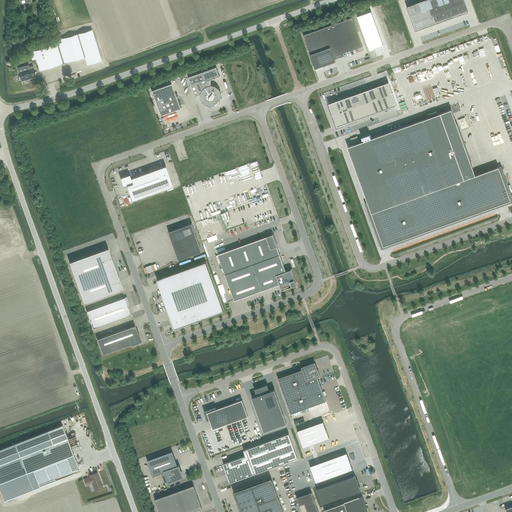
[(464,0),(424,0),(407,6),(416,31),(469,11),(464,0)]
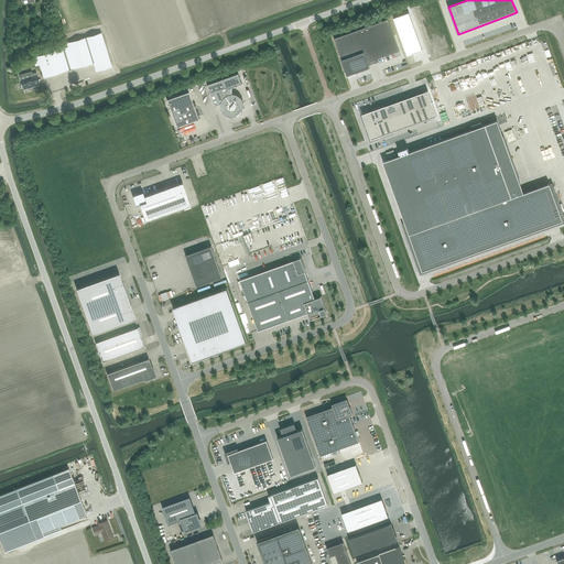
[(409,12),(393,18),(407,55),(422,50),(409,12)]
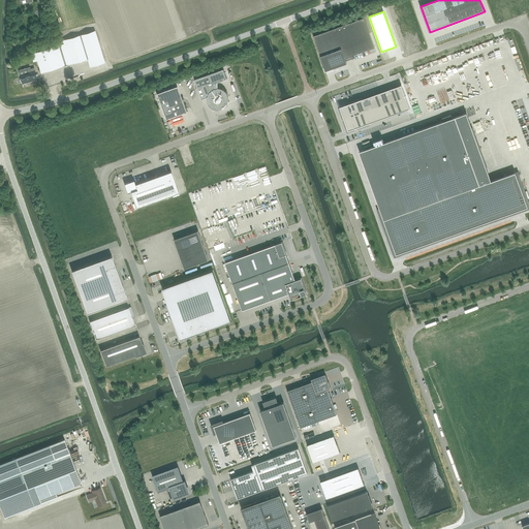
[(364,18),(313,36),(320,56),(319,56),(325,71),(346,63),(345,58),(374,48),(364,18)]
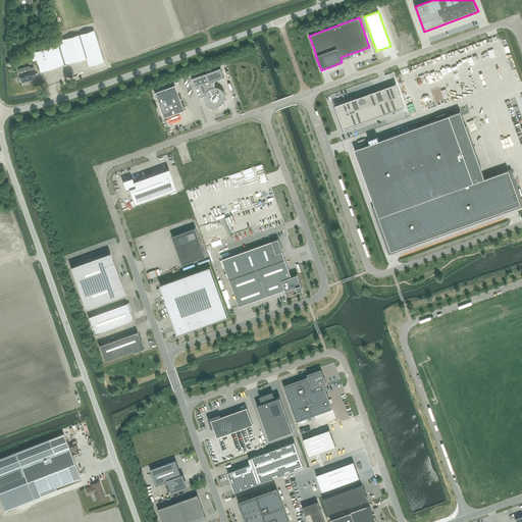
[(103,61),(101,53),(94,30),(61,40),(62,43),(34,52),(40,71),(86,58),(89,66),(103,61)]
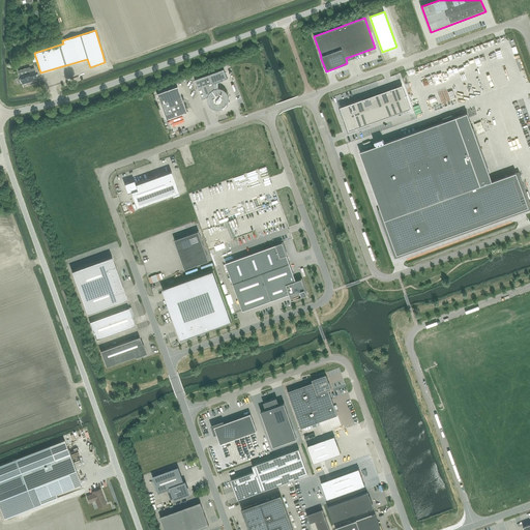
[(26,81),(37,78),(34,69),(32,70),(31,67),(19,70),(21,79),(20,80),(21,82),(22,83),(22,84),(27,83),(26,81)]
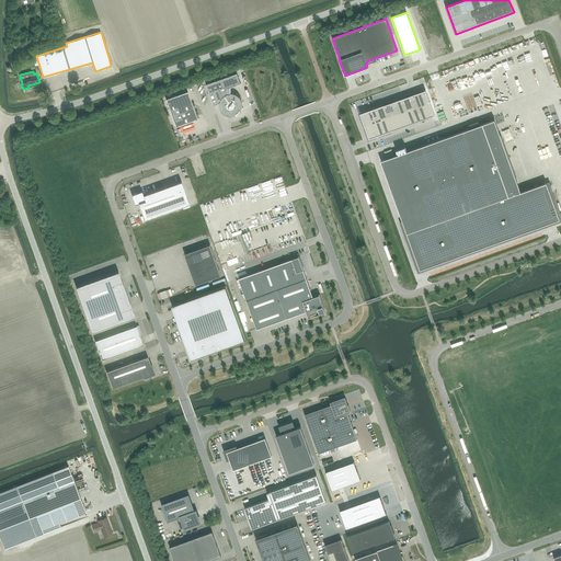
[(237,73),(206,84),(214,105),(219,102),(221,107),(220,107),(220,109),(221,111),(224,112),(225,114),(227,115),(229,115),(232,115),(233,115),(235,115),(235,116),(236,115),(236,113),(237,112),(238,111),(239,110),(241,111),(242,110),(241,109),(241,106),(242,104),(241,102),(241,100),(239,98),(238,95),(236,94),(233,93),(231,93),(231,87),(241,83),(237,73)]
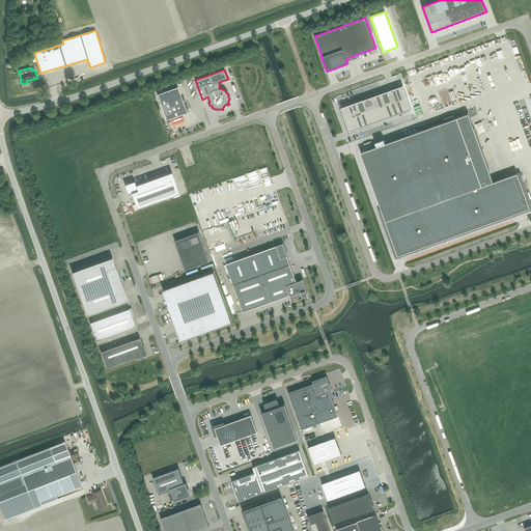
[(177,86),(157,93),(166,120),(187,113),(177,86)]
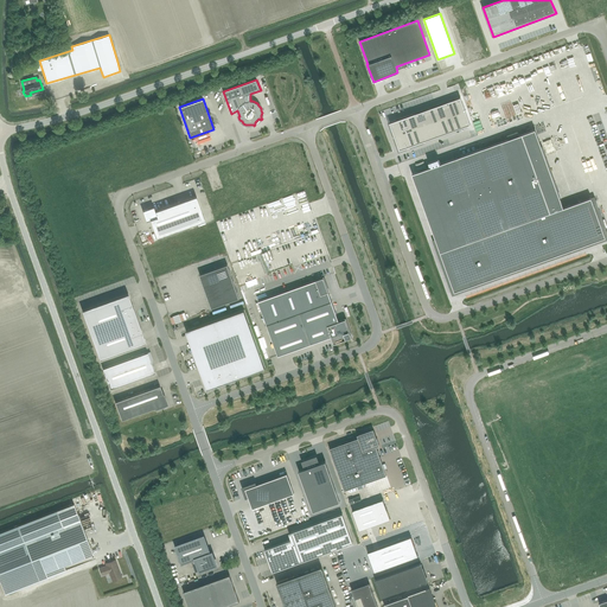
[(458,98),(451,102),(455,115),(462,112),(458,98)]
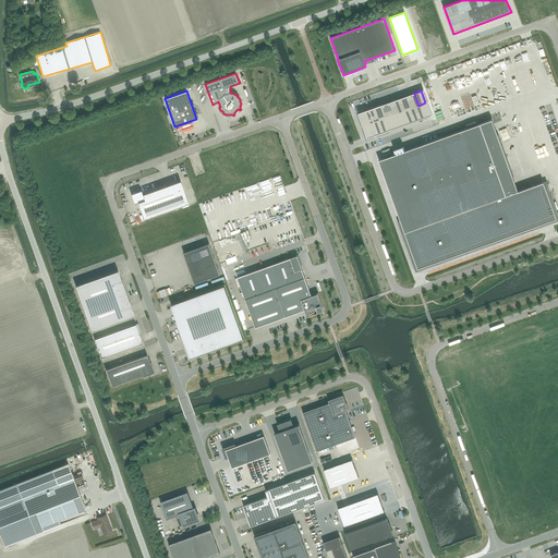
[(414,94),(407,96),(411,108),(413,107),(419,106),(414,94)]
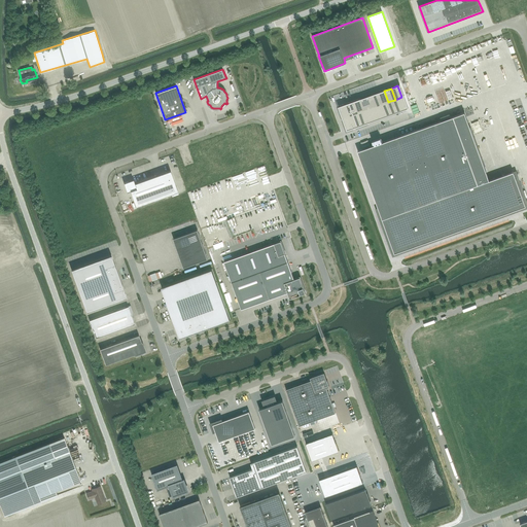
[(384,91),(376,94),(380,105),(385,103),(388,102),(384,91)]
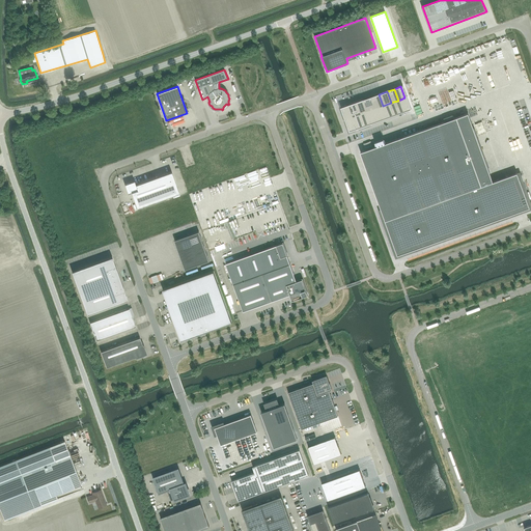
[(379,94),(371,96),(375,108),(378,108),(383,106),(379,94)]
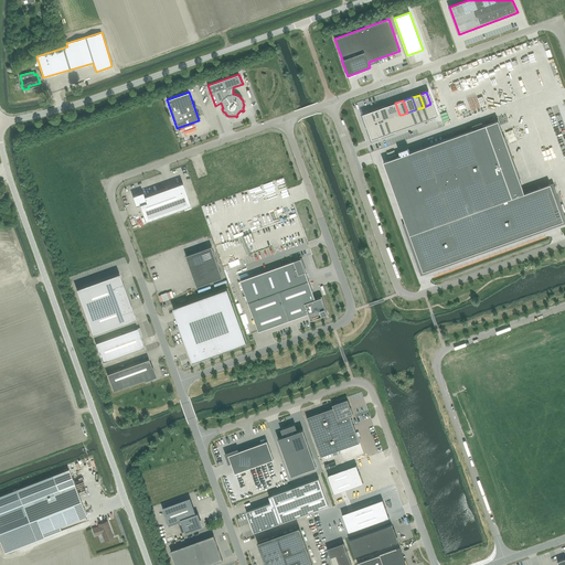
[(395,103),(387,106),(392,118),(396,116),(400,115),(395,103)]
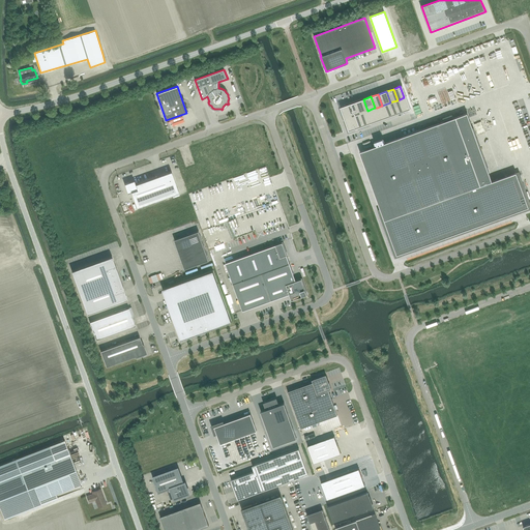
[(404,97),(398,100),(402,111),(408,109),(404,97)]
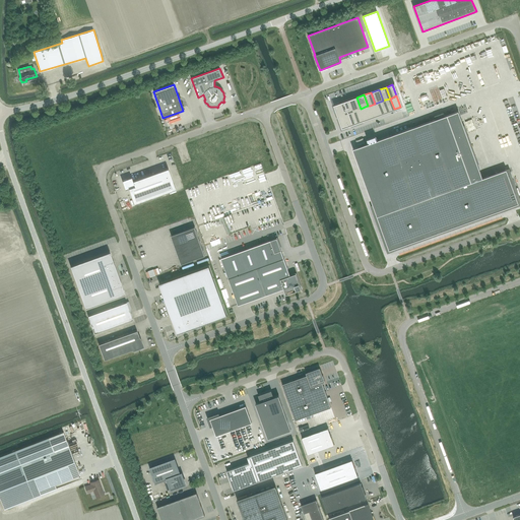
[(356,98),(349,101),(353,112),(360,109),(361,109),(356,98)]
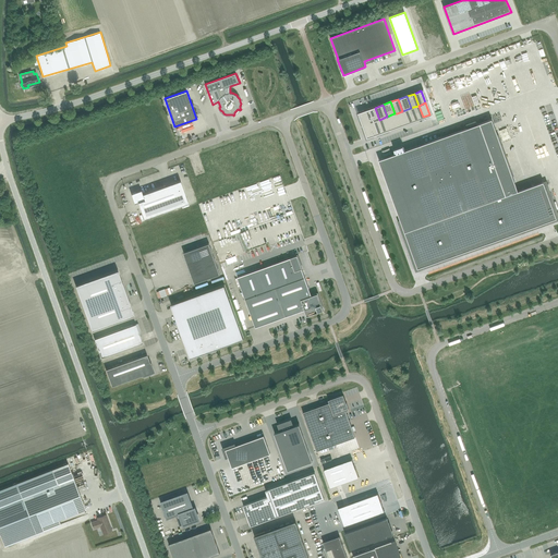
[(419,106),(413,107),(417,119),(423,117),(419,106)]
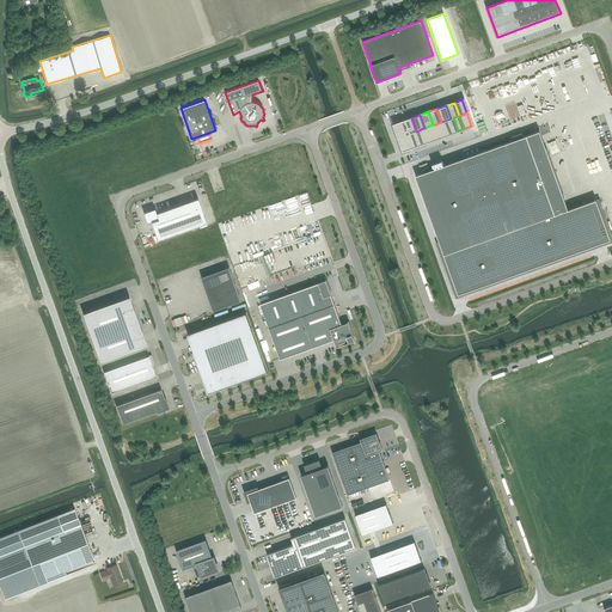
[(451,118),(447,120),(452,133),(458,130),(453,117),(451,118)]
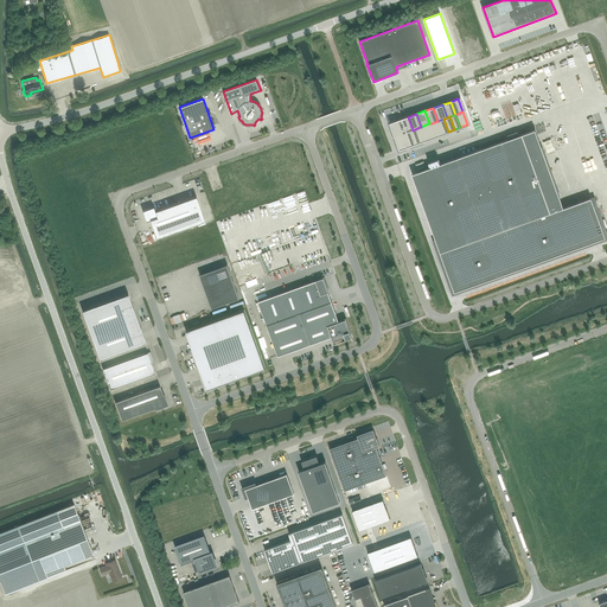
[(408,117),(400,120),(404,133),(411,131),(413,131),(408,117)]
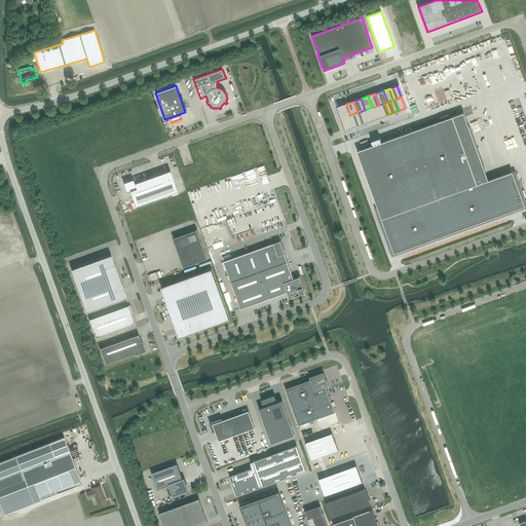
[(384,103),(379,105),(383,116),(388,114),(384,103)]
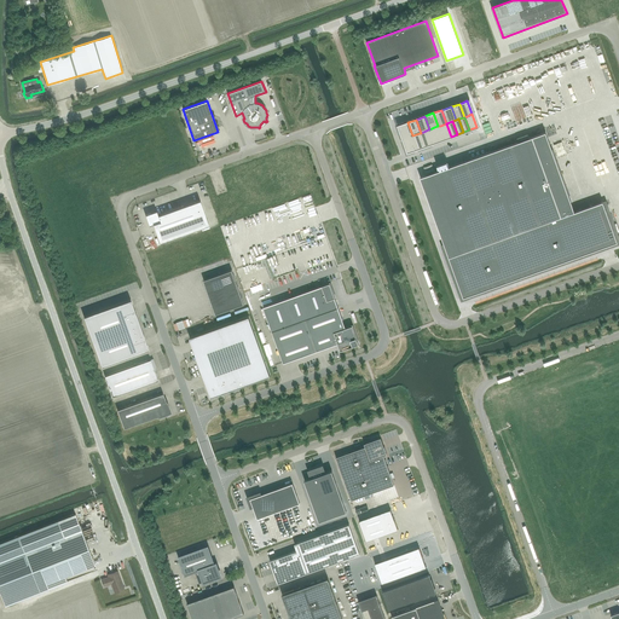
[(408,122),(399,126),(404,139),(411,136),(412,136),(408,122)]
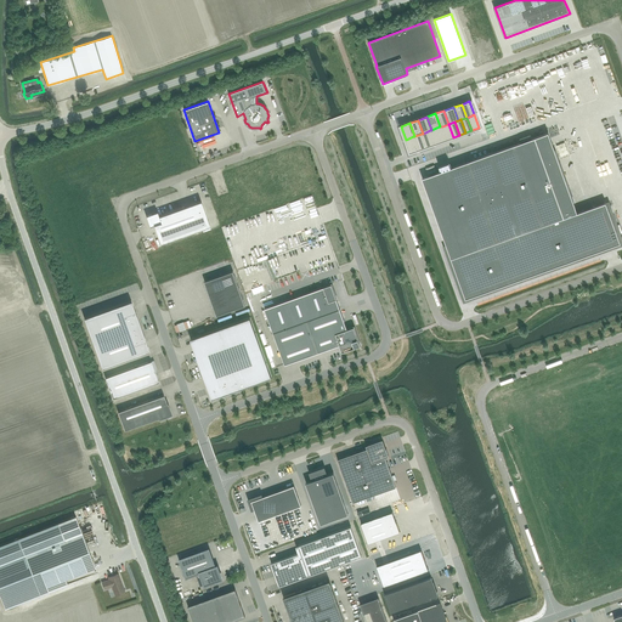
[(448,124),(442,126),(447,140),(453,137),(448,124)]
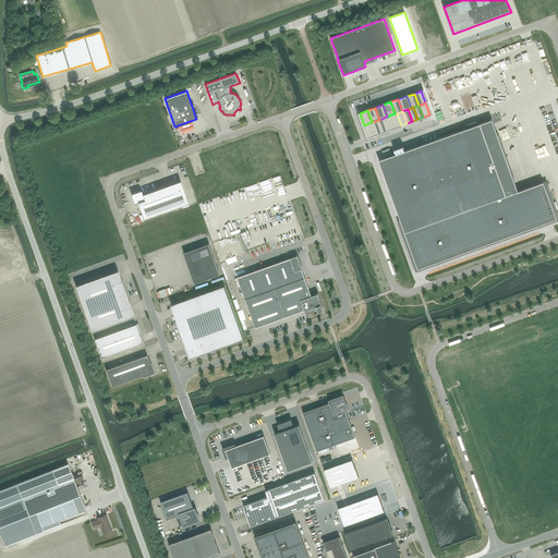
[(395,113),(391,114),(396,128),(401,125),(397,113),(395,113)]
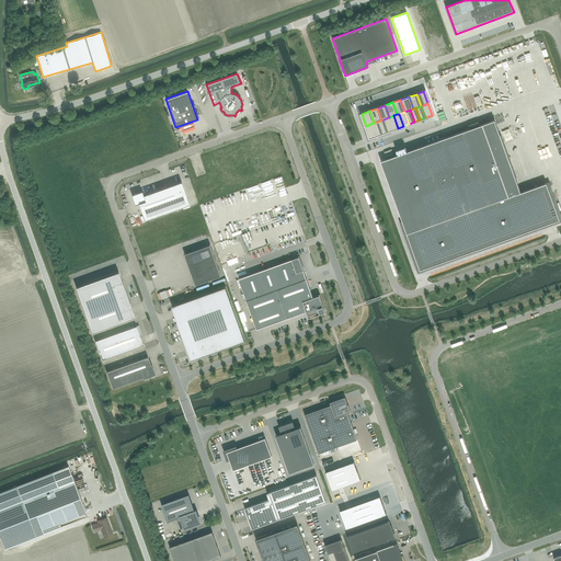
[(389,117),(388,117),(393,130),(399,128),(398,128),(393,115),(389,117)]
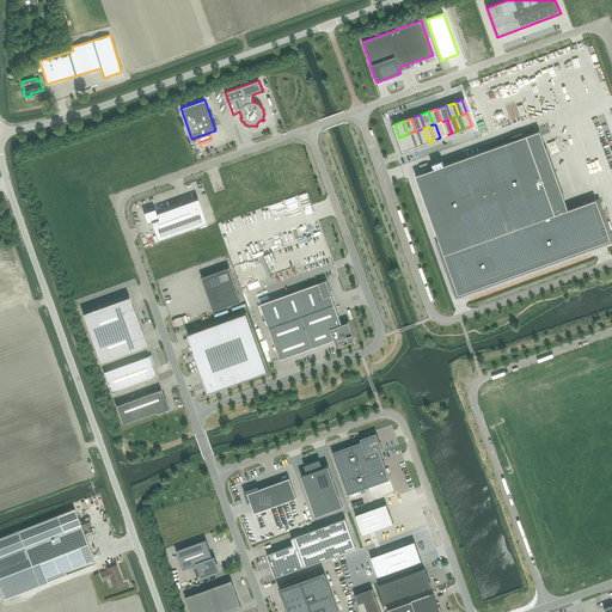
[(416,132),(415,132),(421,145),(429,142),(423,128),(416,132)]
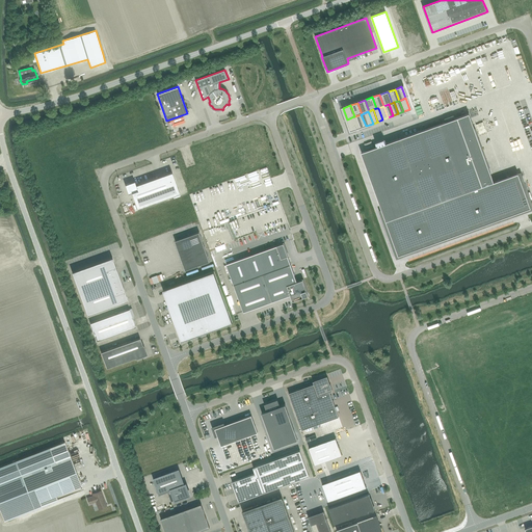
[(354,116),(353,116),(358,129),(366,127),(366,126),(361,114),(354,116)]
